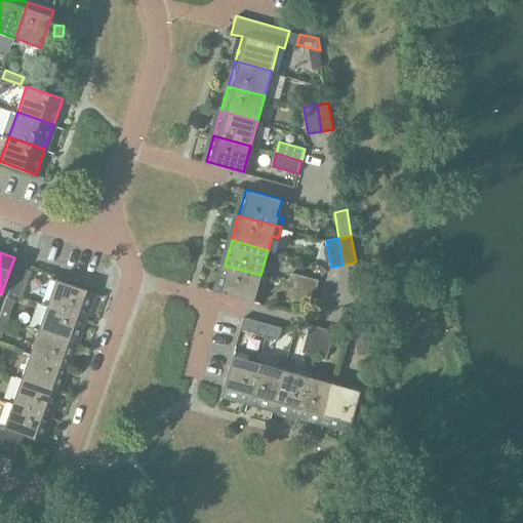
[(30,269),(18,265),(9,290),(22,294),(30,269)]
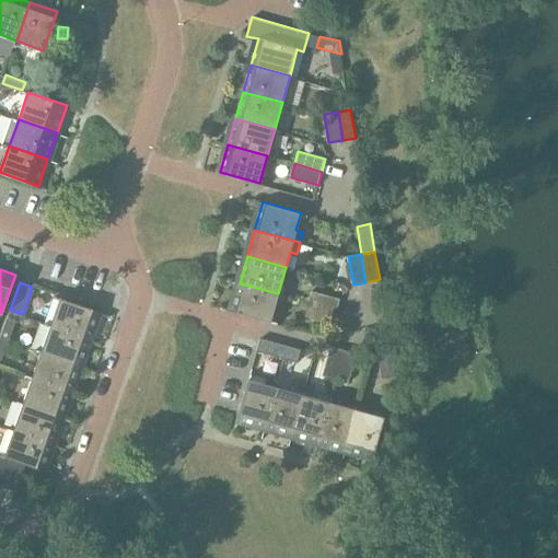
[(278,293),(240,283),(232,310),(270,321),(278,293)]
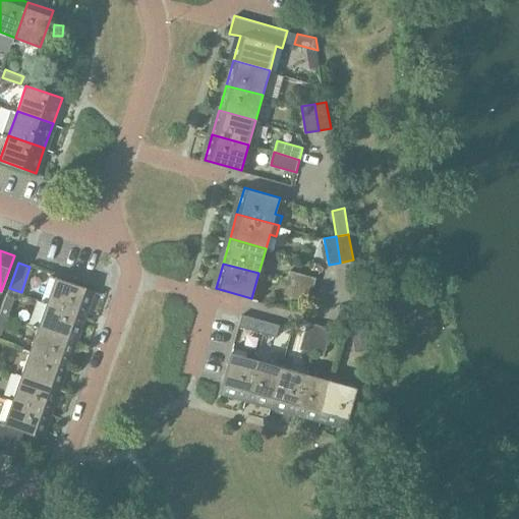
[(291,271),(288,281),(313,289),(316,278),(291,271)]
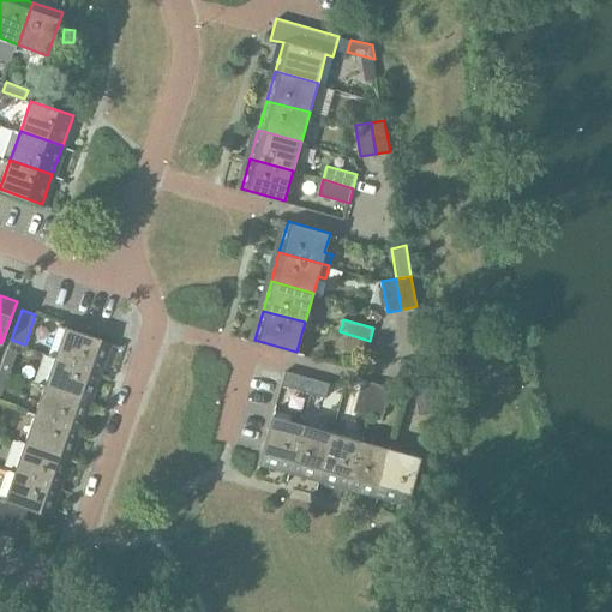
[(66,327),(55,355),(97,371),(108,341),(66,327)]
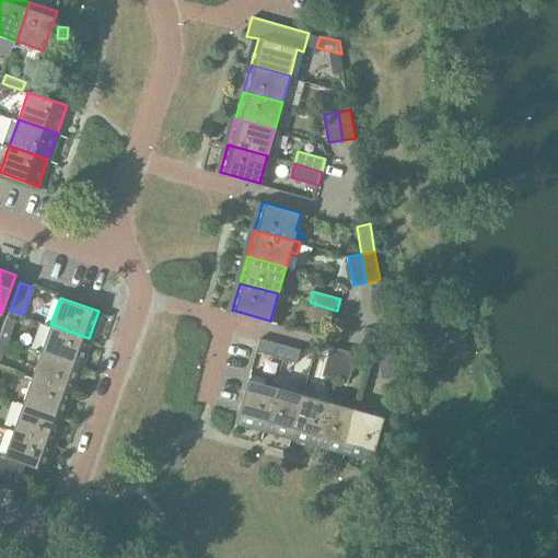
[(337,311),(310,302),(306,316),(334,324),(337,311)]
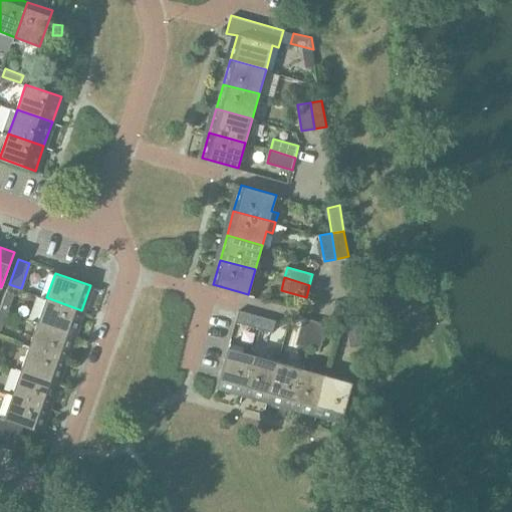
[(1,308),(8,311),(14,293),(7,290),(1,308)]
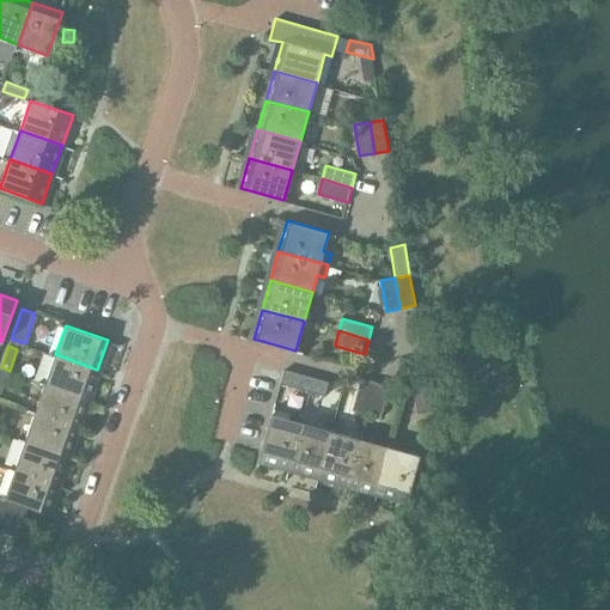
[(55,354),(46,383),(87,398),(97,370),(55,354)]
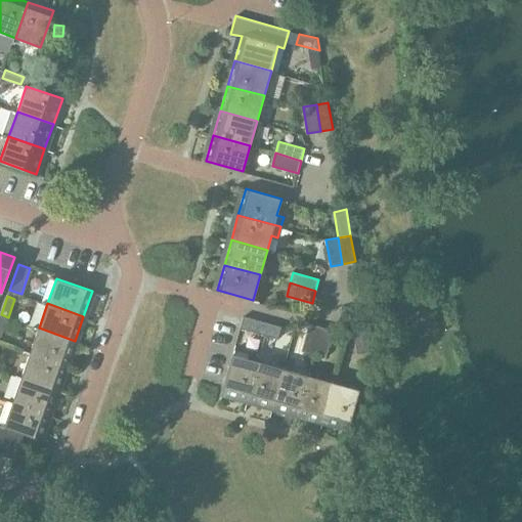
[(241,328),(266,335),(269,322),(245,315),(241,328)]
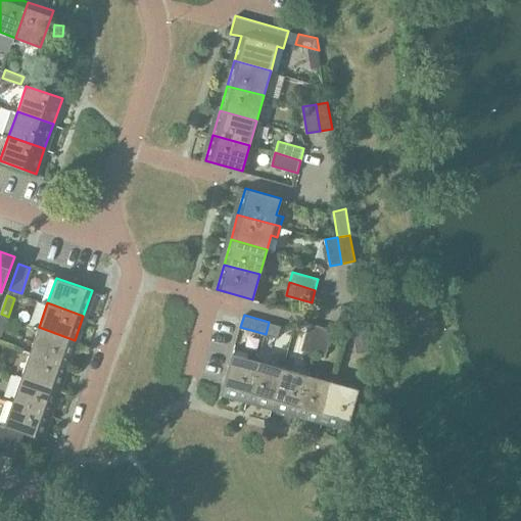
[(269,322),(266,334),(278,338),(281,326),(269,322)]
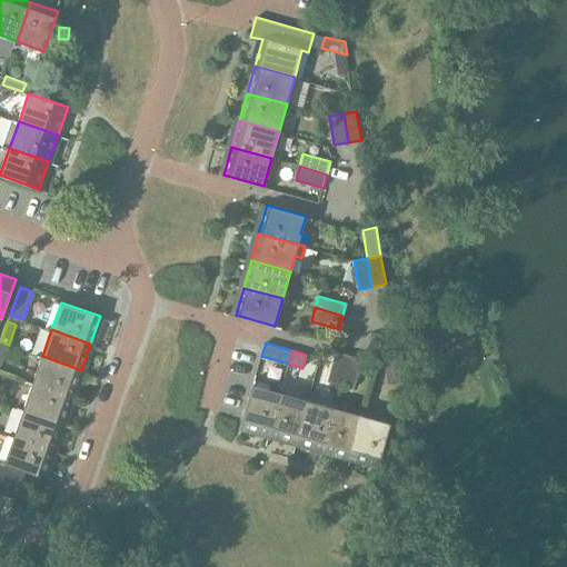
[(329,379),(341,383),(349,355),(336,351),(329,379)]
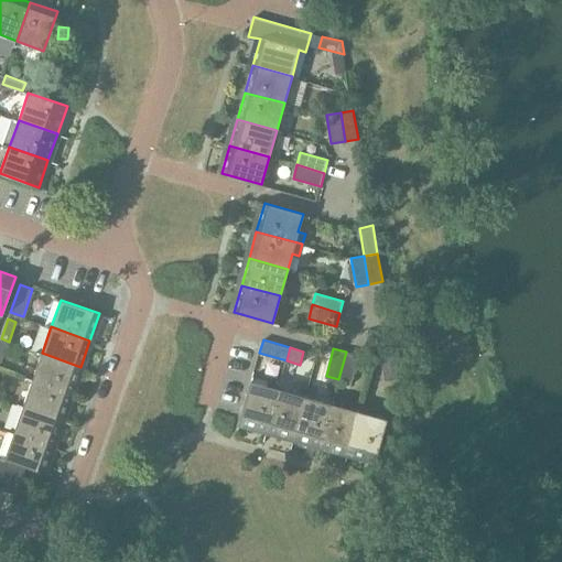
[(399,378),(393,350),(381,353),(386,380),(399,378)]
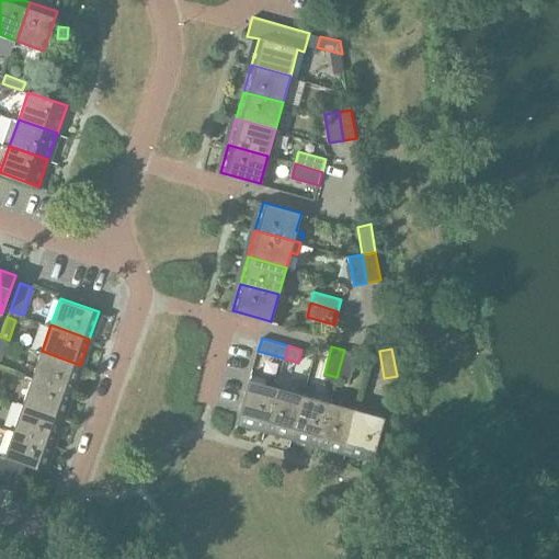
[(344,350),(337,377),(350,380),(357,353),(344,350)]
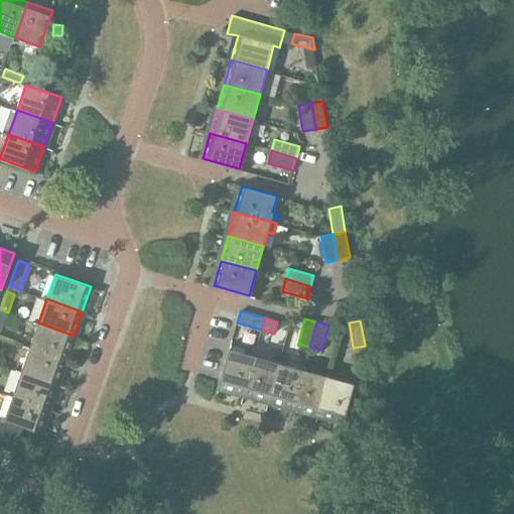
[(38,323),(29,347),(65,360),(74,336),(38,323)]
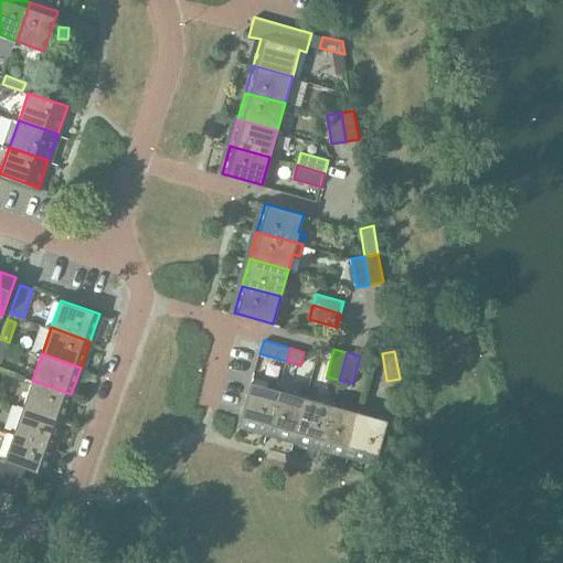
[(32,380),(23,406),(62,421),(71,394),(32,380)]
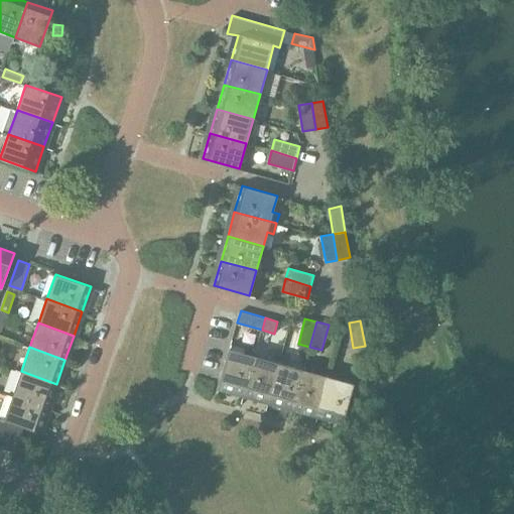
[(244,354),(229,350),(219,386),(245,393),(255,357),(254,357),(256,350),(245,347),(244,354)]
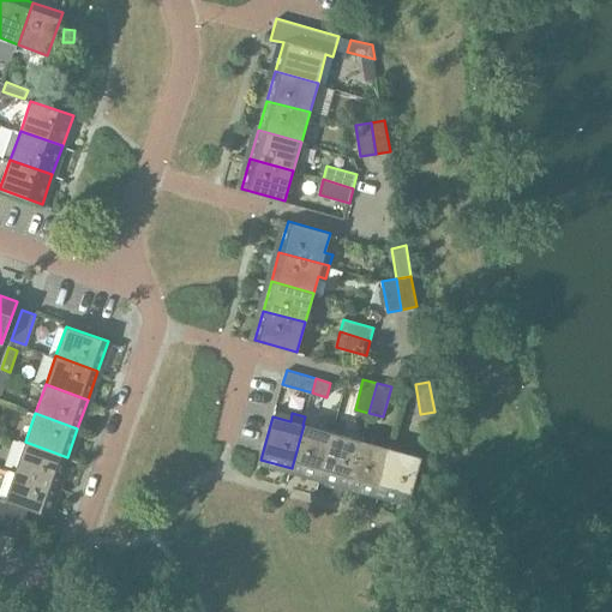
[(321,477),(333,433),(304,425),(292,468),(321,477)]
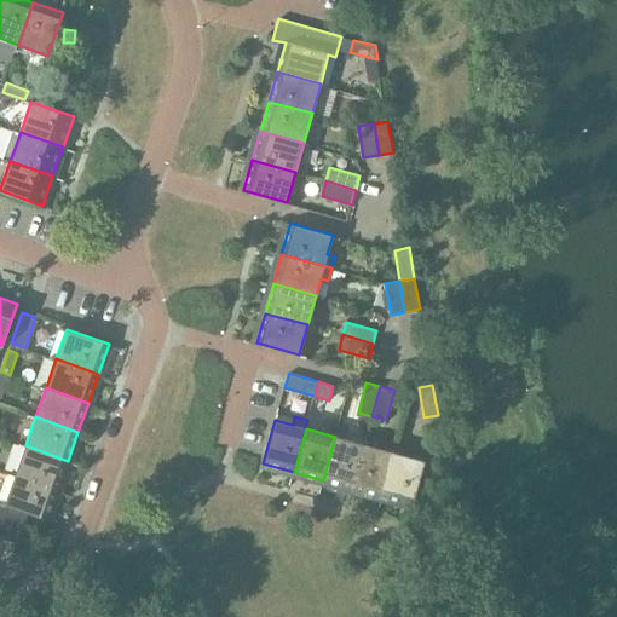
[(353,489),(365,445),(335,437),(323,480),(353,489)]
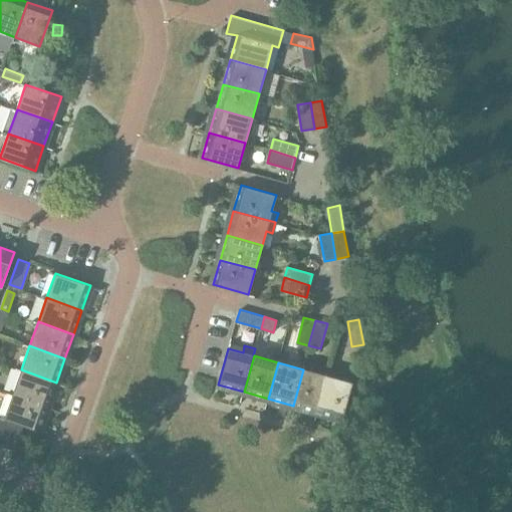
[(8,392),(8,393),(47,407),(56,382),(21,369),(13,394),(8,392)]
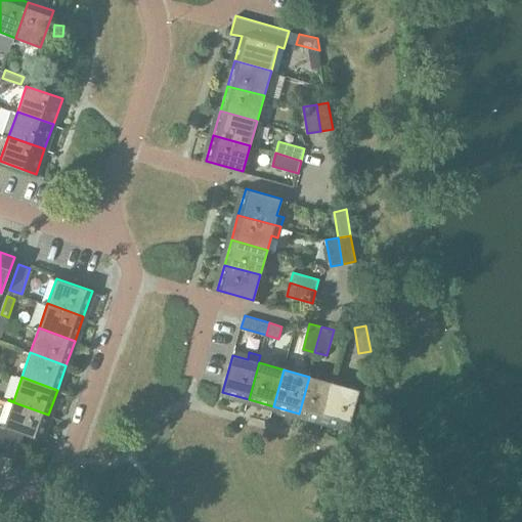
[(323,420),(334,384),(309,377),(299,414),(323,420)]
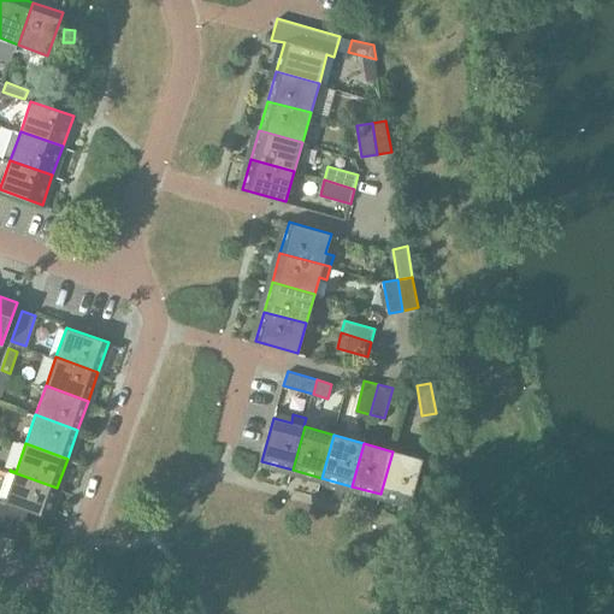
[(411,502),(423,460),(393,452),(381,494),(411,502)]
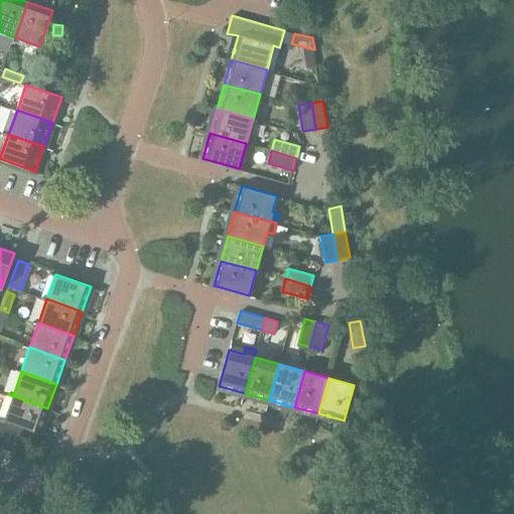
[(12,423),(23,426),(39,432),(47,408),(8,394),(0,415),(0,418),(1,419),(12,423)]
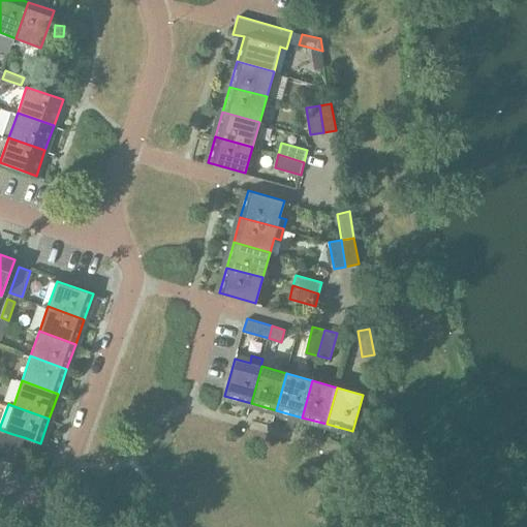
[(0,457),(4,459),(12,434),(1,430),(0,432),(0,457)]
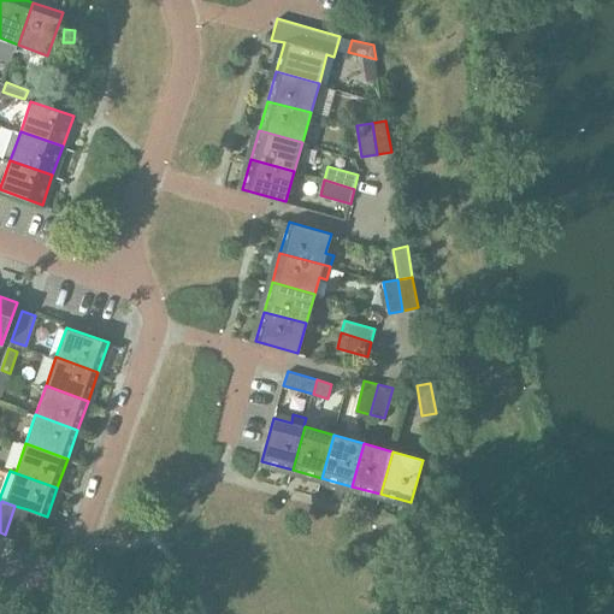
[(5,535),(18,539),(28,509),(15,506),(5,535)]
